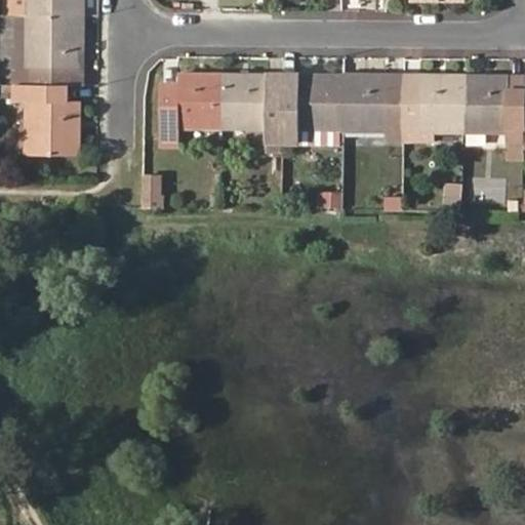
[(26,14),(26,0),(14,0),(14,14),(26,14)]
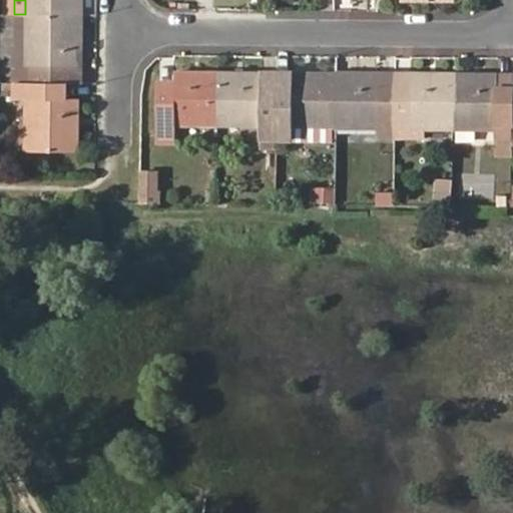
[(25,0),(25,14),(80,14),(80,0),(25,0)]
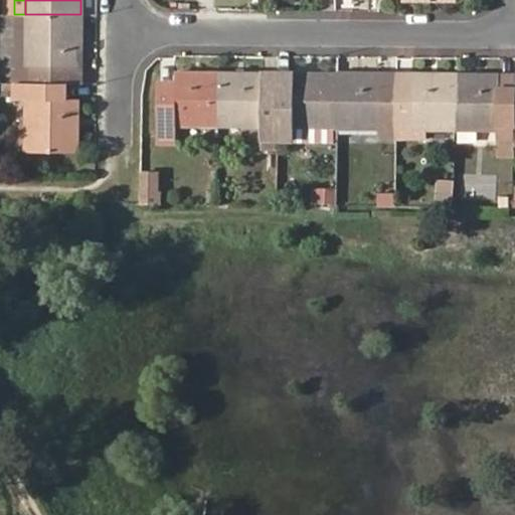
[(14,66),(12,66),(12,83),(64,84),(64,67),(79,67),(80,14),(25,14),(24,67),(14,66)]
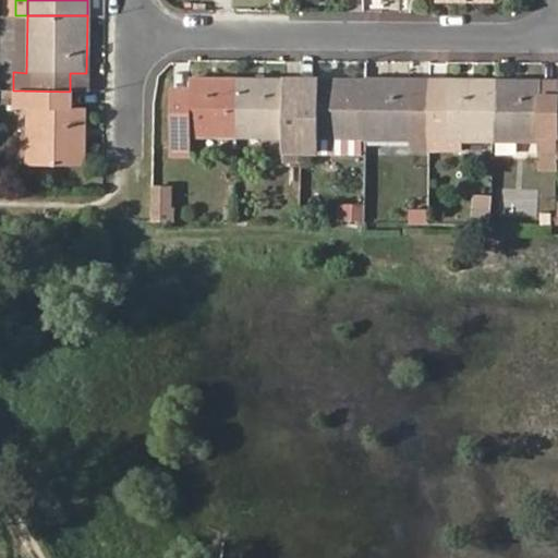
[(27,15),(15,15),(15,72),(26,73),(27,15)]
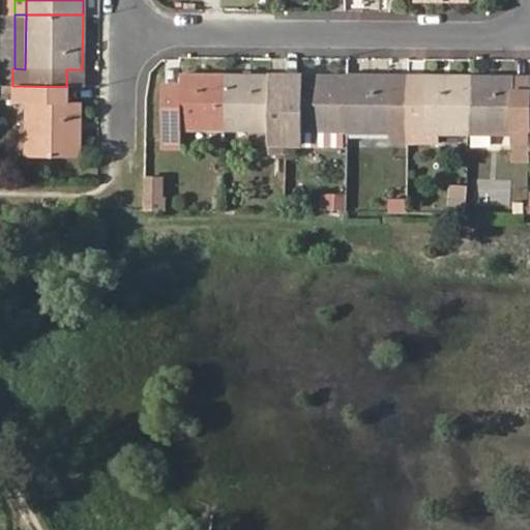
[(66,87),(82,87),(82,69),(66,69),(66,87)]
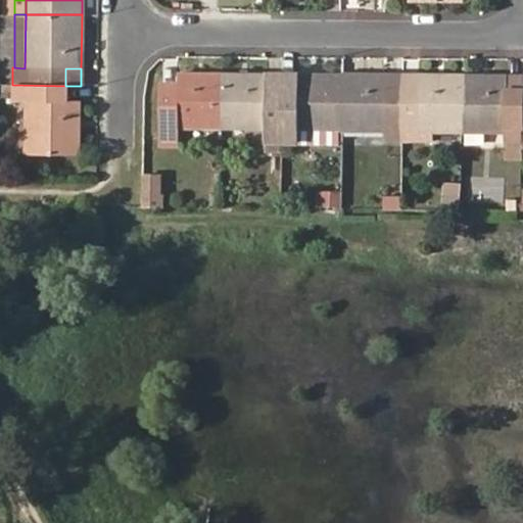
[(178,139),(178,129),(222,129),(223,72),(178,72),(178,86),(162,86),(160,139),(178,139)]
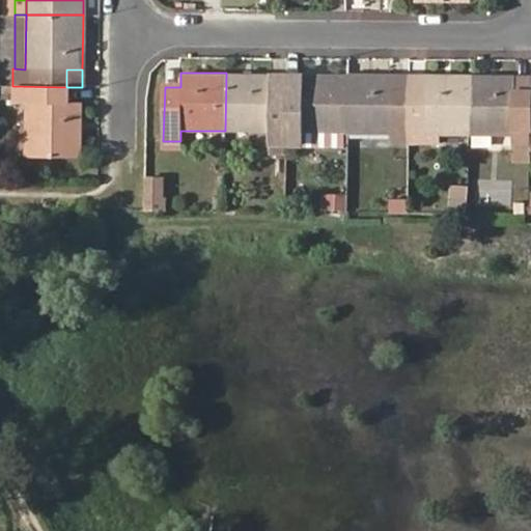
[(270,143),(287,143),(287,88),(287,74),(226,73),(225,131),(270,132),(270,143)]
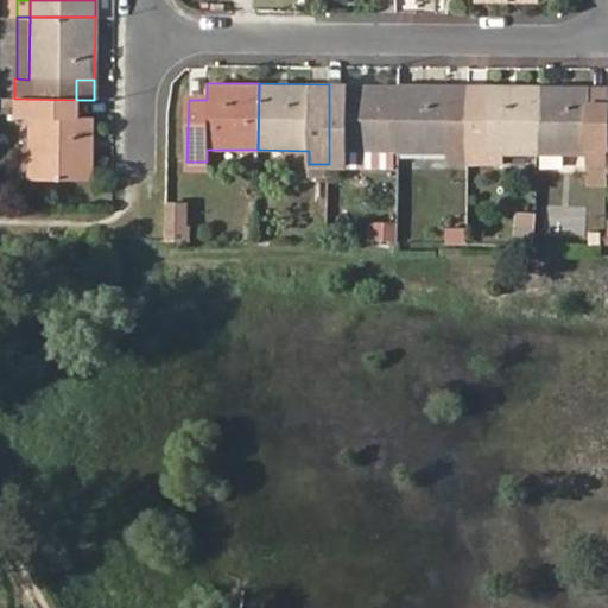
[(347,84),(347,101),(329,101),(329,164),(347,164),(347,151),(398,151),(399,84),(347,84)]
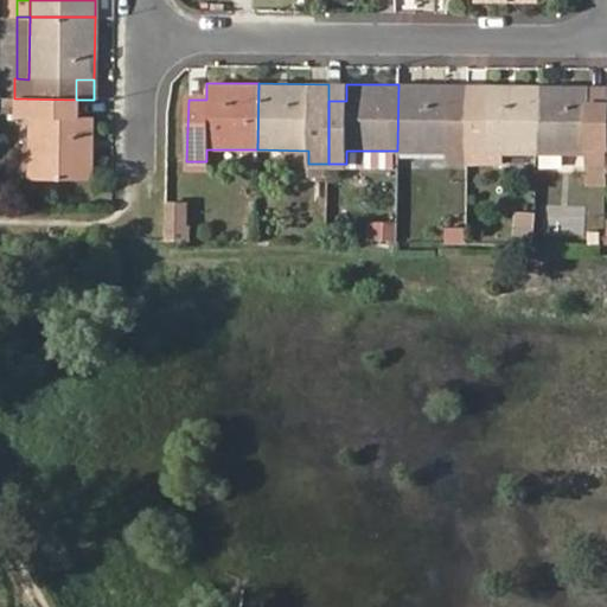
[(449,85),(408,85),(398,84),(397,151),(448,152),(448,145),(466,146),(467,102),(449,102),(449,85)]
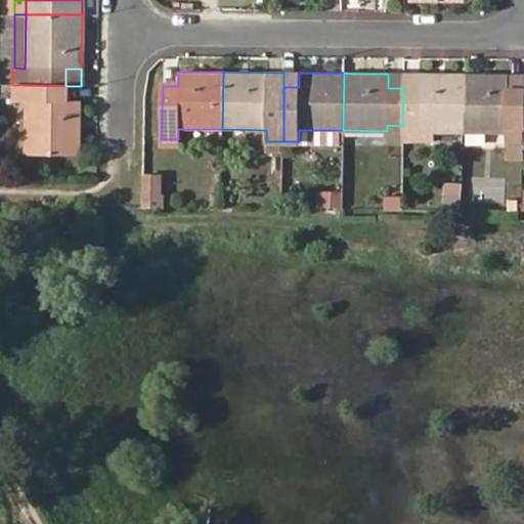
[(403,88),(403,74),(388,74),(388,88),(403,88)]
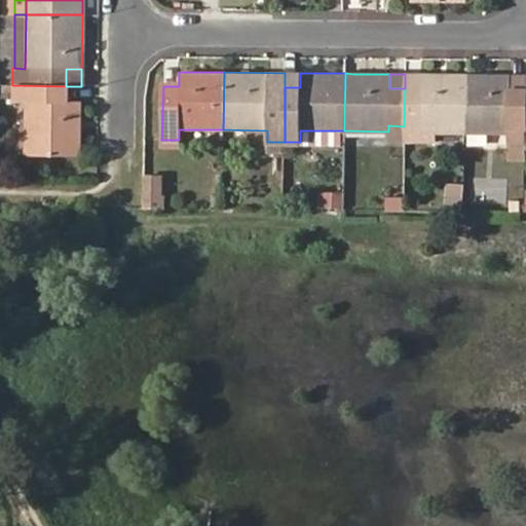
[(436,132),(464,133),(464,74),(446,74),(421,74),(421,88),(405,88),(404,126),(419,126),(419,141),(436,141),(436,132)]
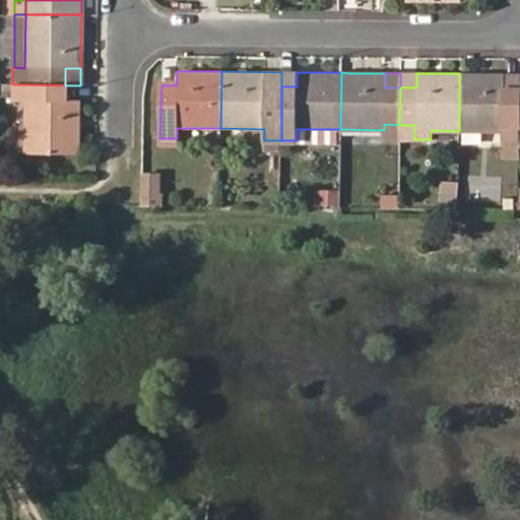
[(416,73),(400,73),(400,87),(416,87),(416,73)]
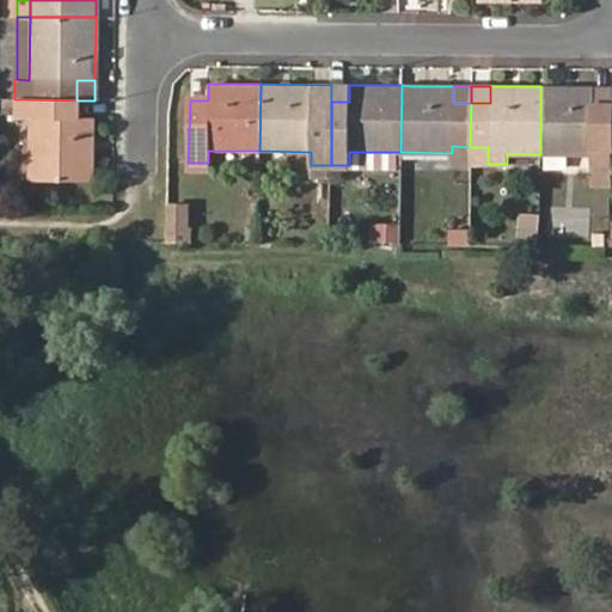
[(592,154),(592,166),(611,166),(611,105),(593,104),(593,87),(540,86),(540,154),(592,154)]
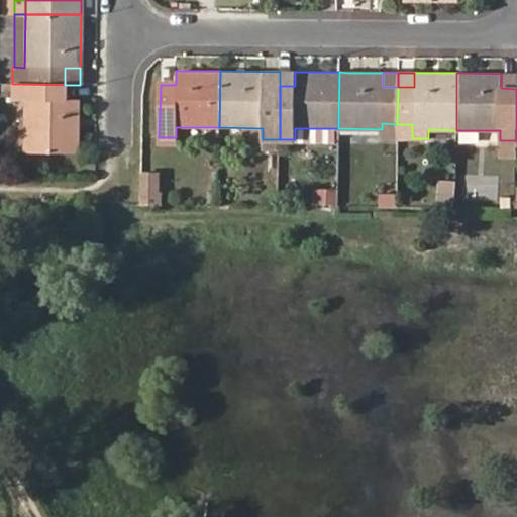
[(23,151),(79,152),(80,99),(65,99),(65,85),(12,84),(11,99),(24,99),(23,151)]
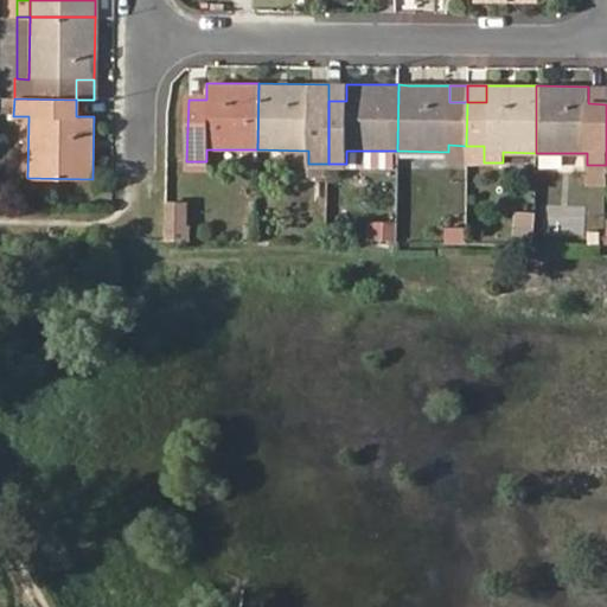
[(448,152),(448,161),(466,161),(466,146),(448,145),(448,152)]
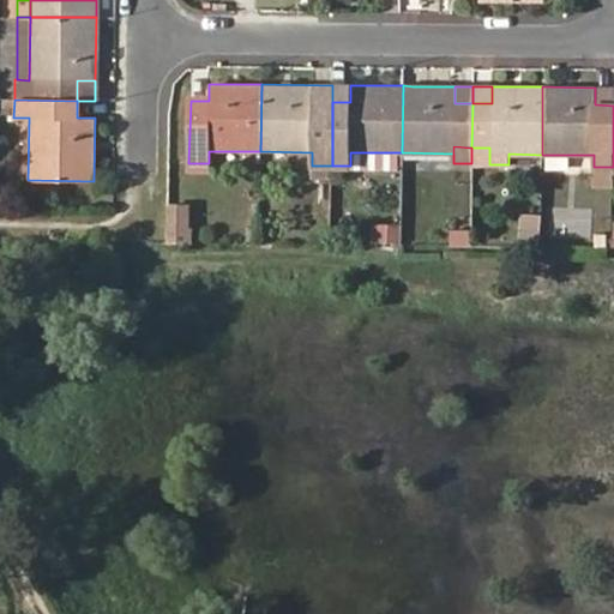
[(471,148),(471,163),(489,164),(489,148),(471,148)]
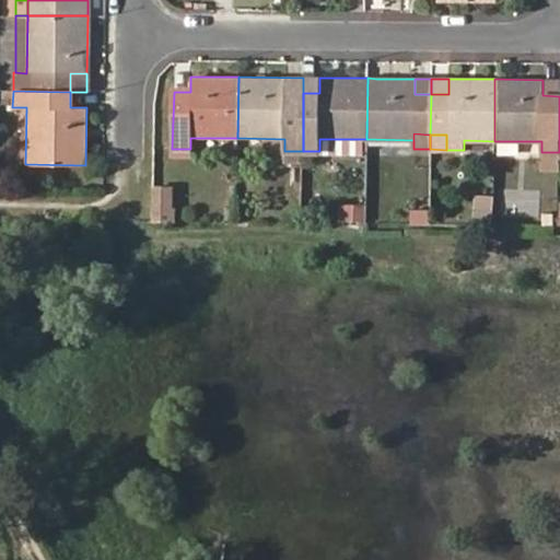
[(319,151),(366,151),(366,139),(319,139),(319,151)]
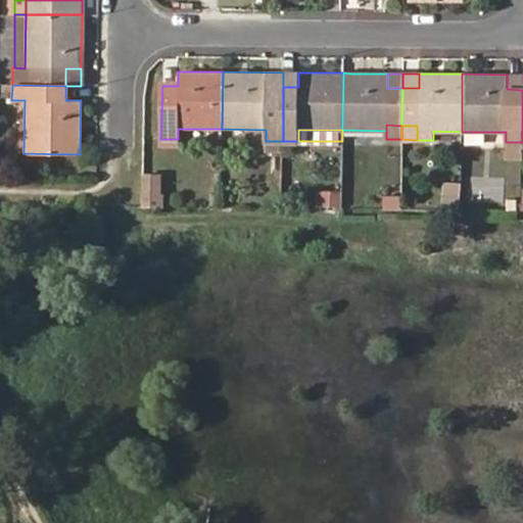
[(161,188),(159,188),(160,173),(143,172),(143,181),(142,204),(161,204),(161,188)]
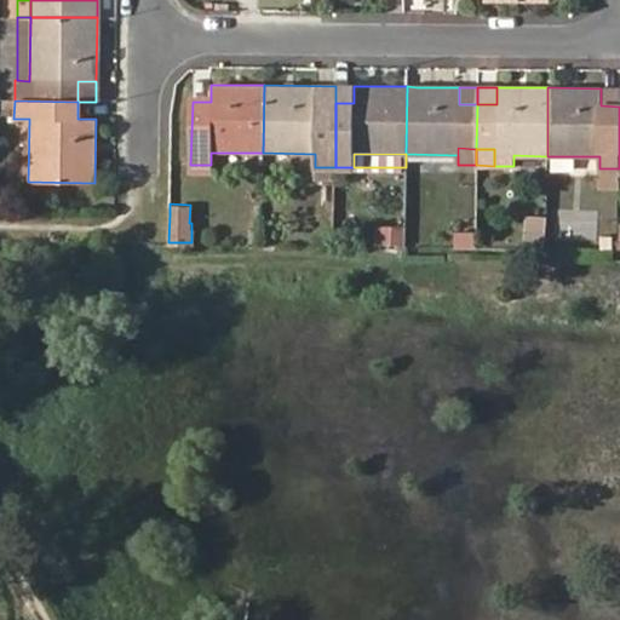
[(528,248),(545,248),(545,218),(528,218),(528,248)]
